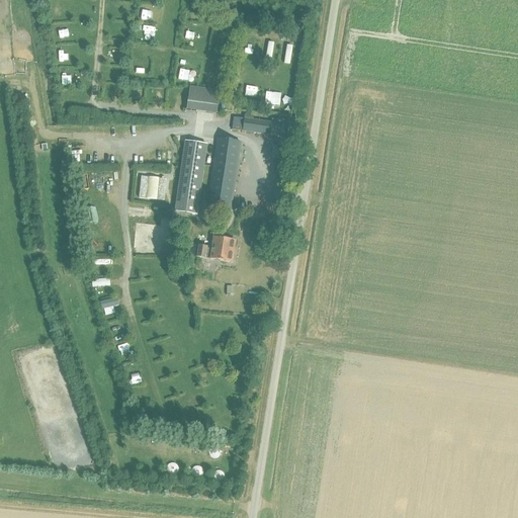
[(202,10),(204,0),(192,0),(191,8),(202,10)]
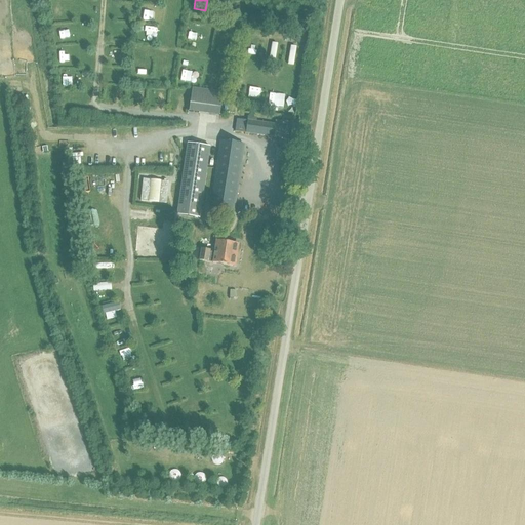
[(57,5),(57,16),(74,16),(74,5),(57,5)]
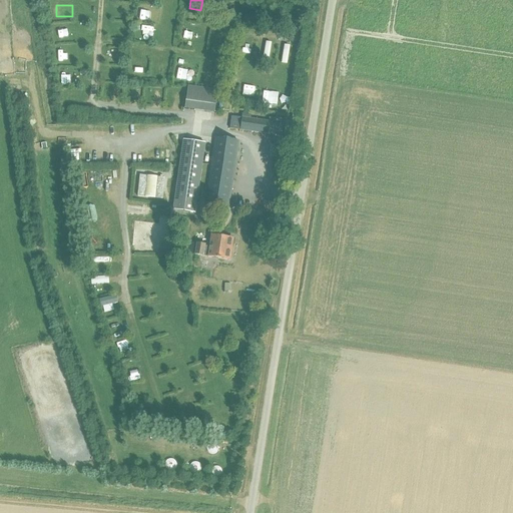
[(115,7),(114,17),(127,19),(129,9),(115,7)]
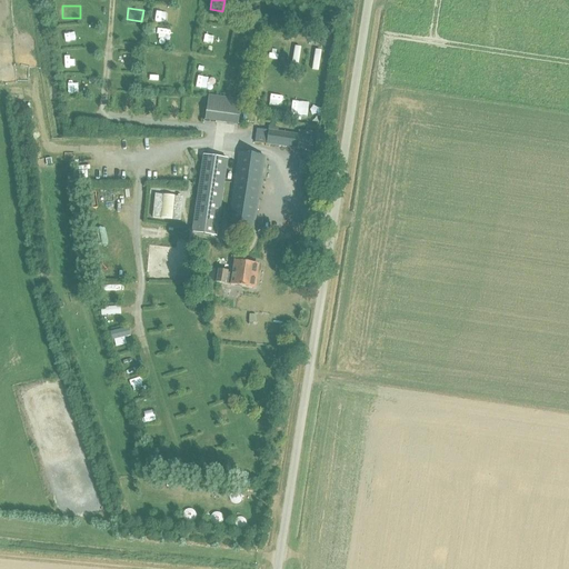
[(157,39),(171,40),(171,31),(157,30),(157,39)]
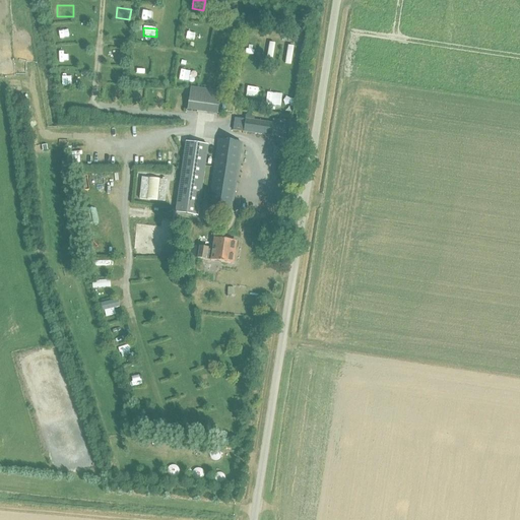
[(64,42),(73,39),(70,29),(61,33),(64,42)]
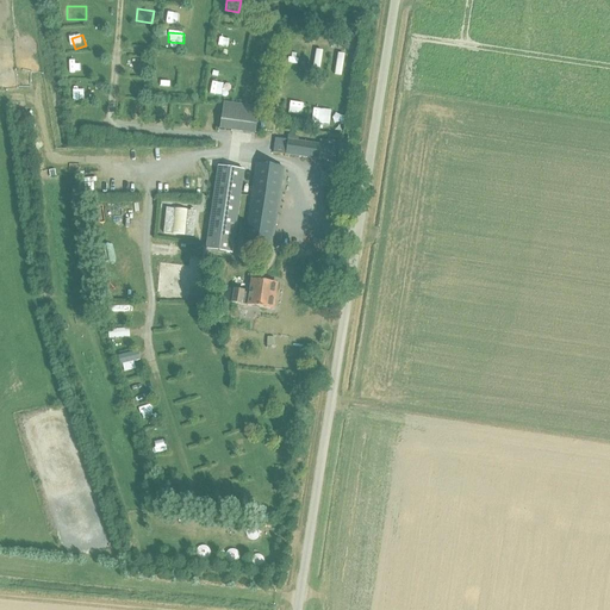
[(259,57),(269,57),(269,47),(259,47),(259,57)]
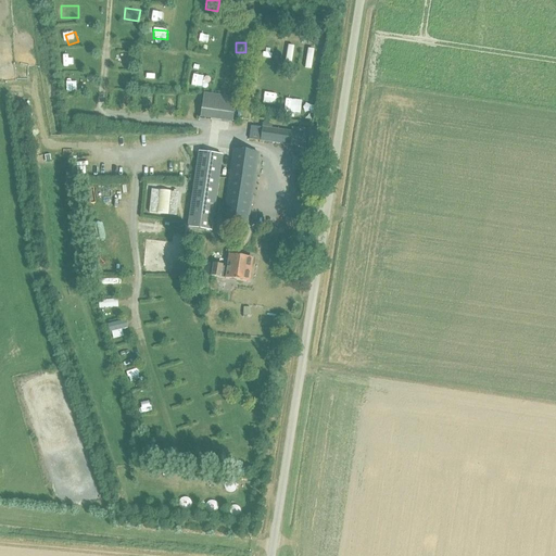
[(289,45),(288,63),(295,64),(297,45),(289,45)]
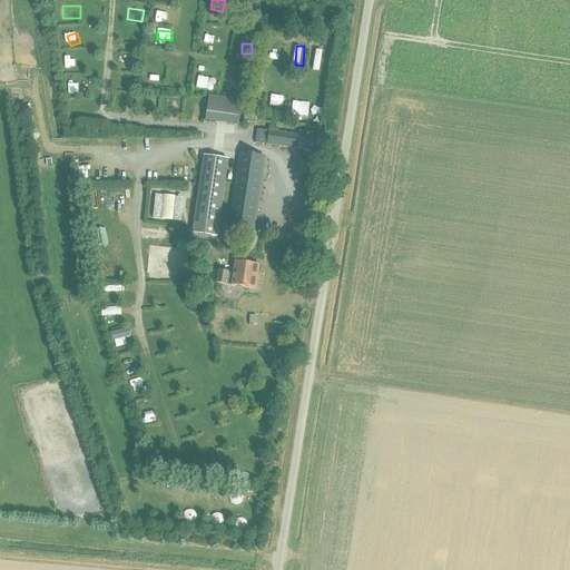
[(323,70),(325,49),(317,48),(315,69),(323,70)]
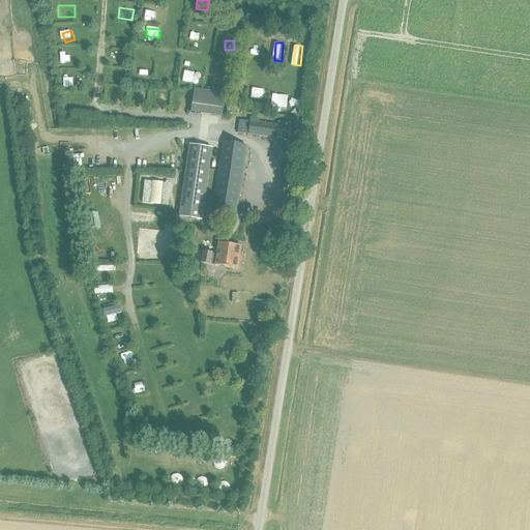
[(148,68),(149,57),(139,56),(138,67),(148,68)]
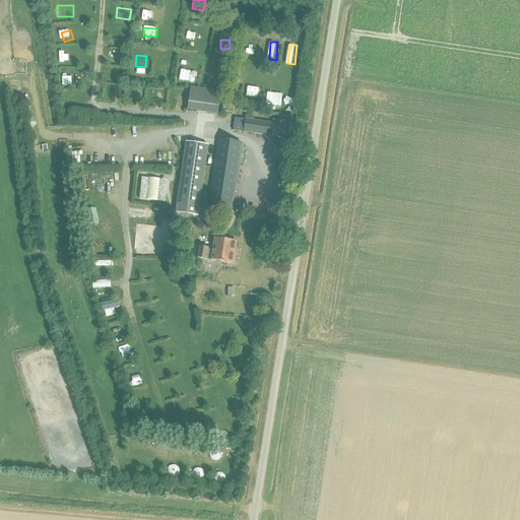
[(182,69),(181,79),(197,80),(198,70),(182,69)]
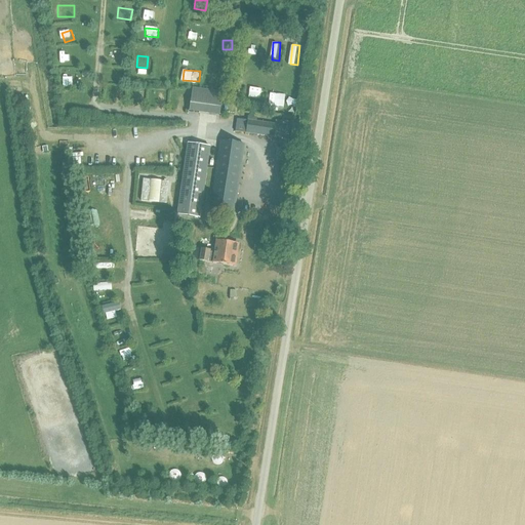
[(66,76),(66,85),(70,85),(69,103),(84,103),(84,93),(77,93),(78,76),(66,76)]
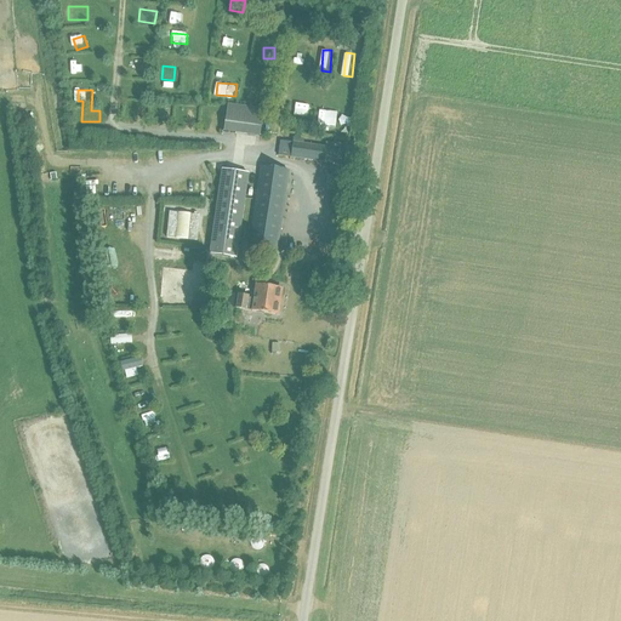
[(296,114),(311,114),(311,102),(297,102),(296,114)]
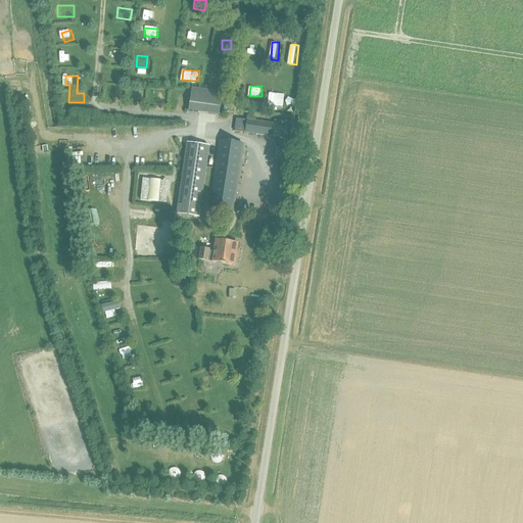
[(145,99),(146,88),(136,88),(136,99),(145,99)]
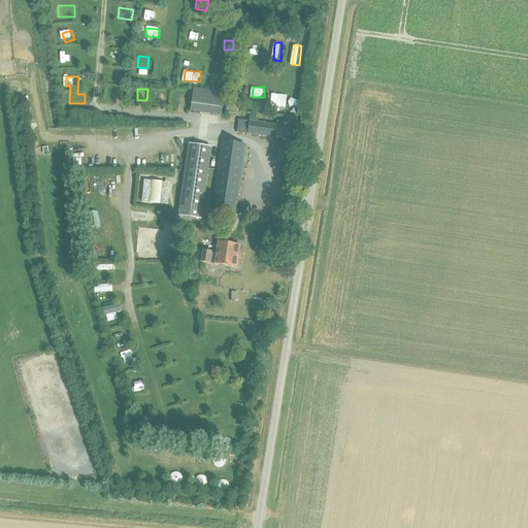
[(193,89),(190,112),(222,117),(225,92),(193,89)]
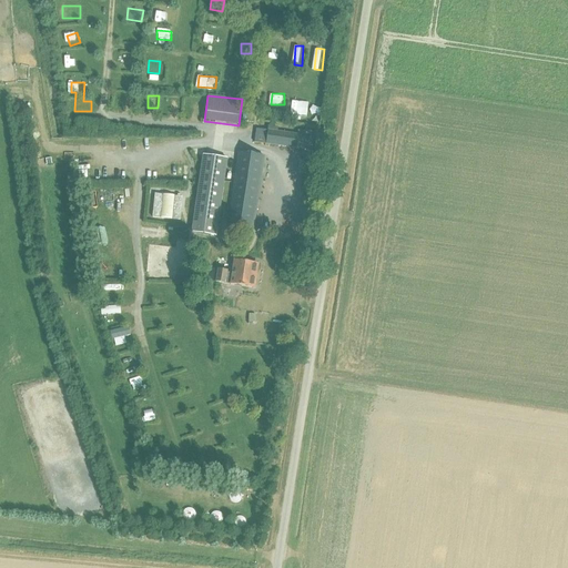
[(310,115),(311,101),(294,100),(293,114),(310,115)]
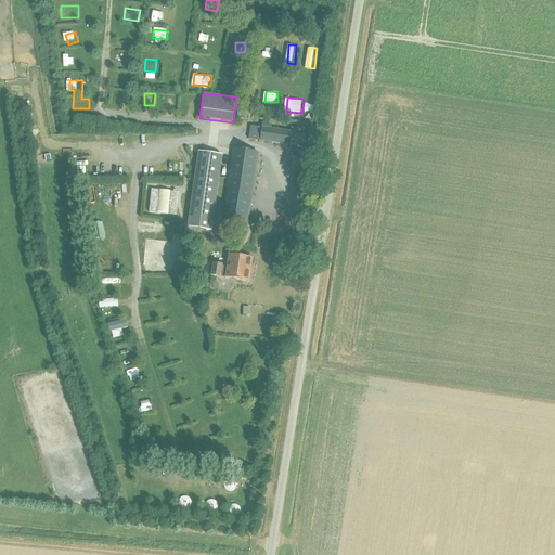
[(307,102),(305,110),(313,113),(315,104),(307,102)]
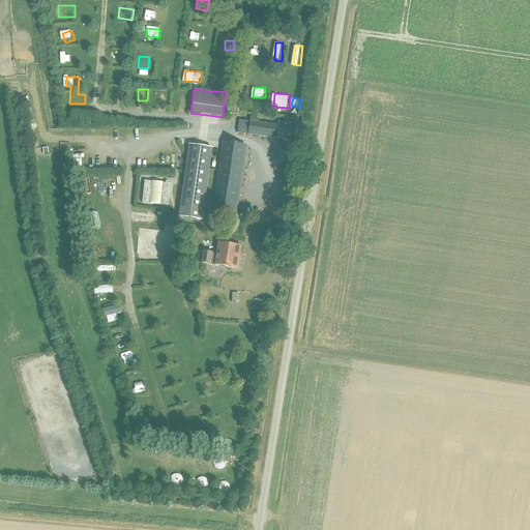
[(278,126),(259,122),(260,119),(249,118),(249,122),(239,120),(237,134),(276,139),(278,126)]
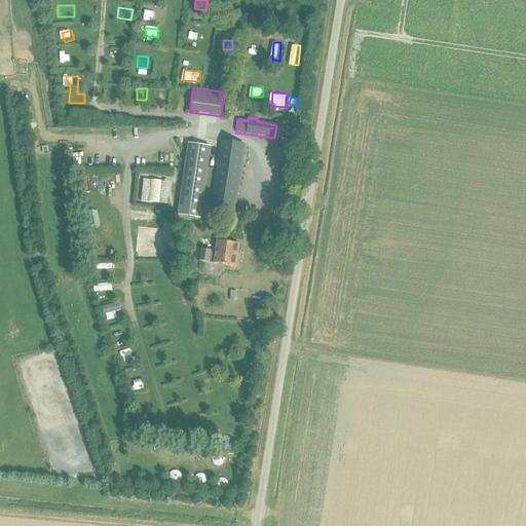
[(211,208),(235,211),(245,146),(221,142),(211,208)]
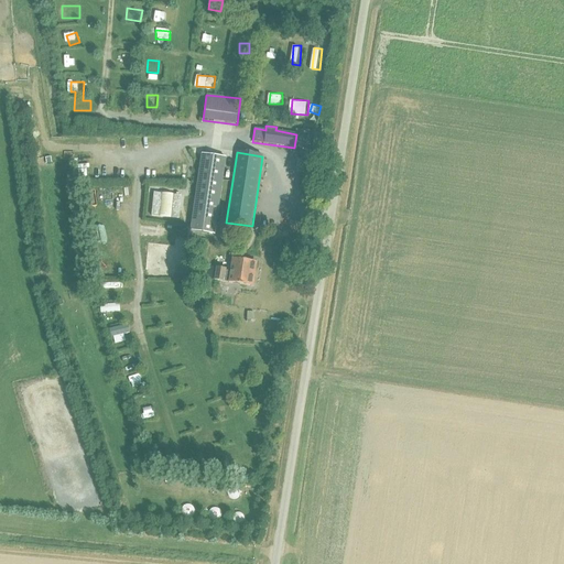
[(226,158),(202,154),(191,231),(215,235),(226,158)]
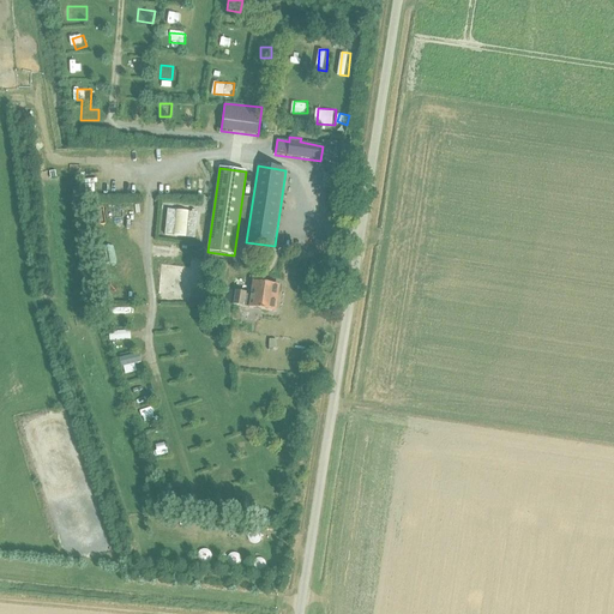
[(86,191),(96,190),(95,170),(84,172),(86,191)]
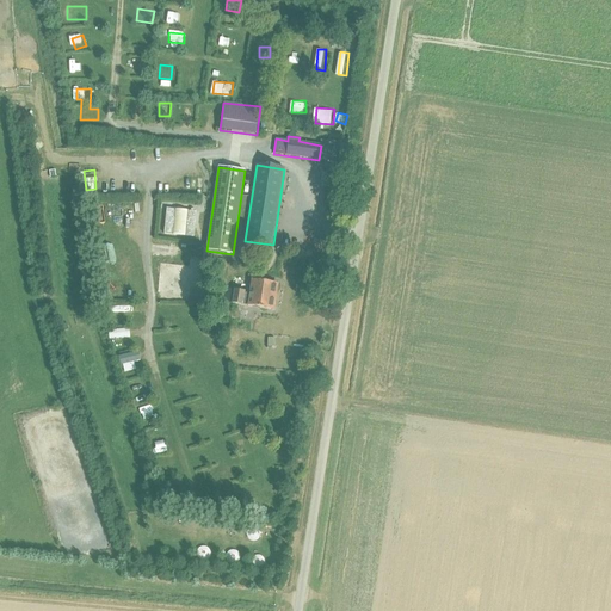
[(164,234),(193,238),(197,213),(193,211),(195,209),(191,209),(191,211),(167,209),(164,234)]
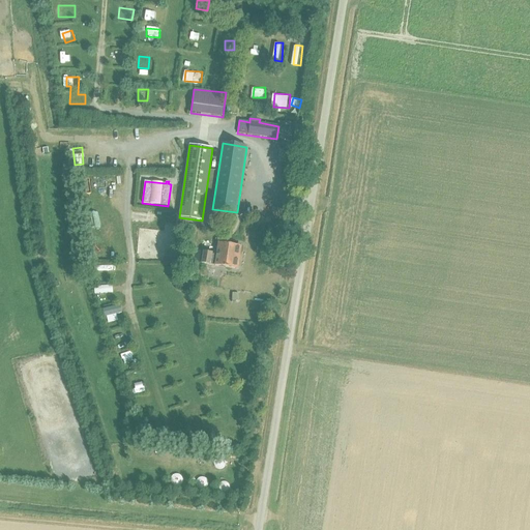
[(217,253),(203,251),(201,263),(236,269),(236,267),(238,268),(239,260),(237,259),(238,255),(240,256),(241,247),(239,247),(239,245),(218,242),(217,253)]
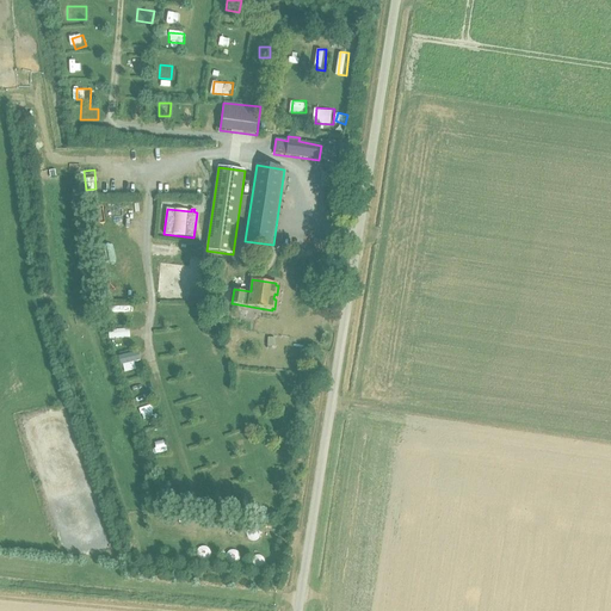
[(133,300),(113,300),(113,312),(133,313),(133,300)]
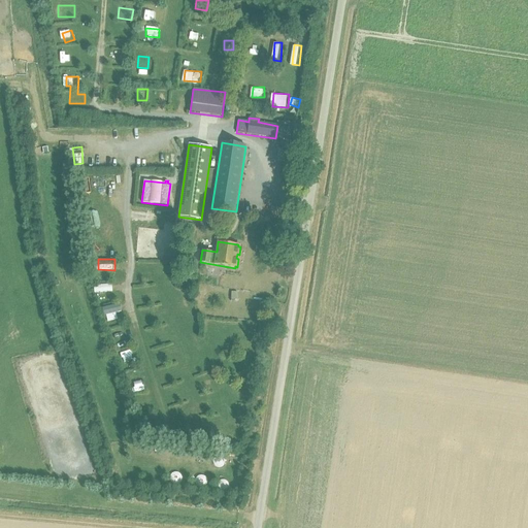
[(145,312),(147,322),(162,319),(160,308),(145,312)]
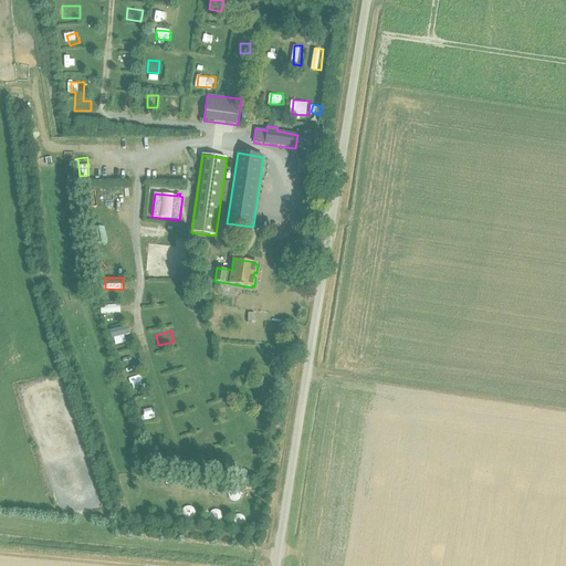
[(135,356),(126,360),(129,368),(138,364),(135,356)]
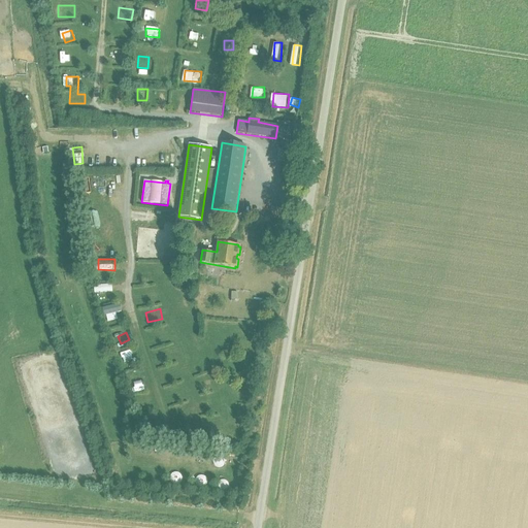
[(133,359),(134,351),(124,350),(124,358),(133,359)]
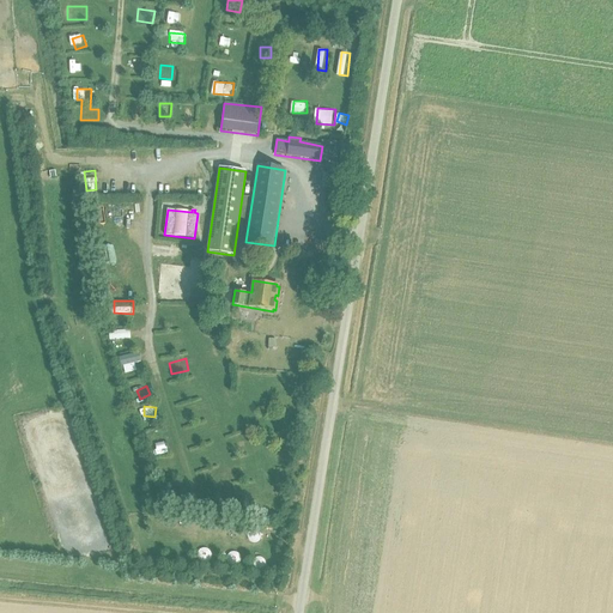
[(241,430),(229,435),(235,454),(248,449),(241,430)]
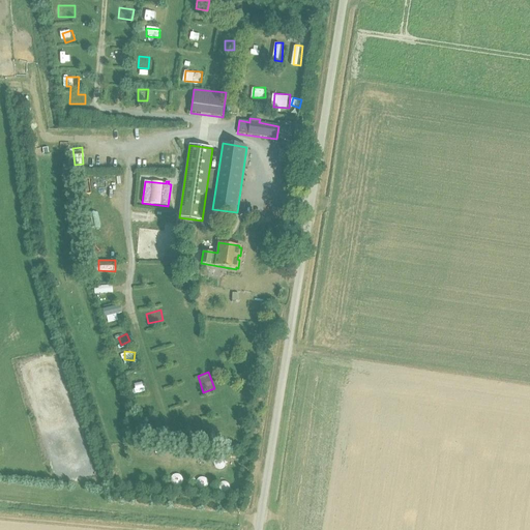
[(136,380),(137,391),(148,390),(147,380),(136,380)]
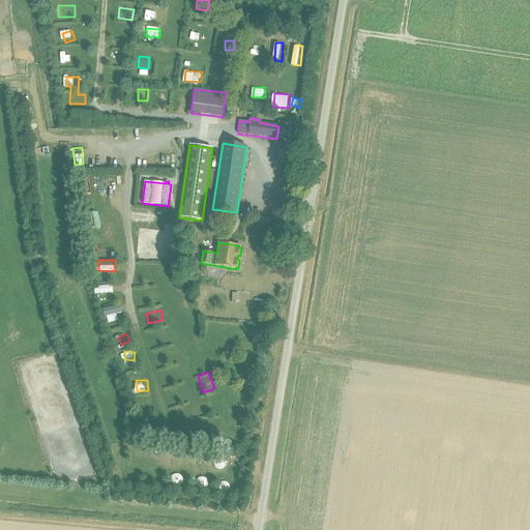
[(149,402),(142,403),(143,413),(150,412),(149,402)]
